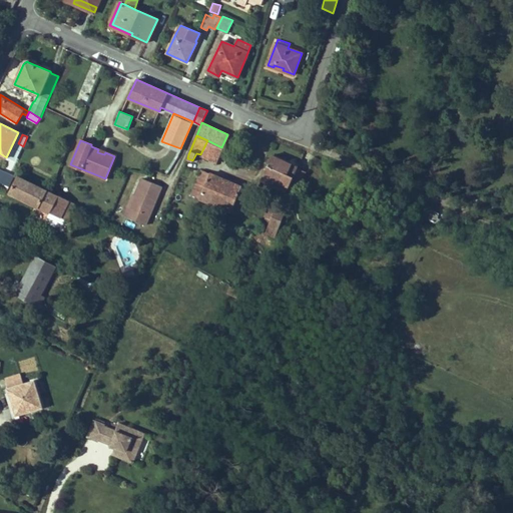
[(221,147),(207,140),(200,154),(216,162),(223,148),(221,147)]
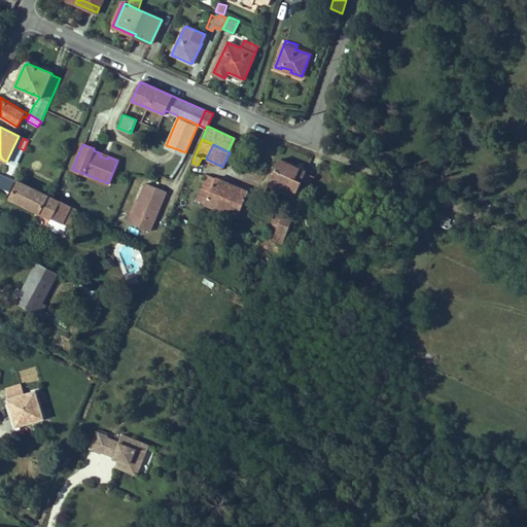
[(268,184),(279,189),(281,185),(296,191),(300,185),(306,172),(279,159),(268,184)]
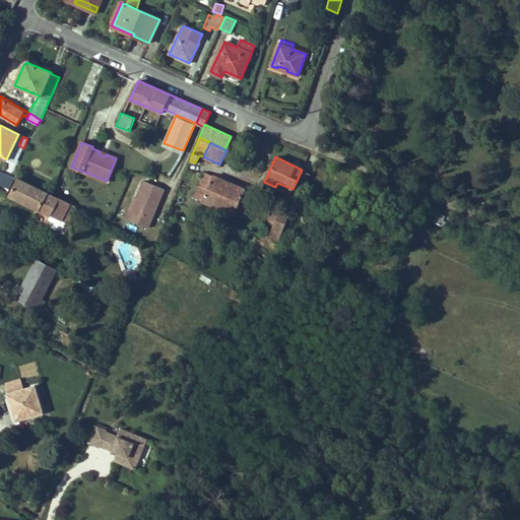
[(310,174),(302,170),(296,183),(302,186),(304,182),(306,183),(310,174)]
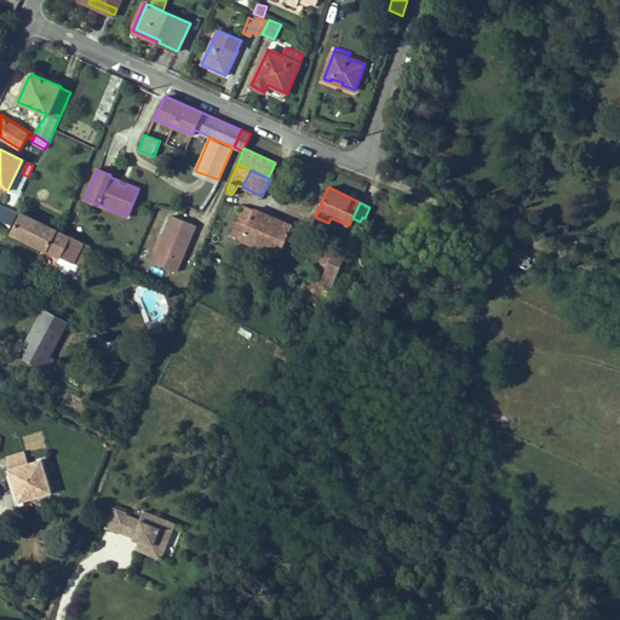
[(0,204),(0,219),(11,225),(17,213),(0,204)]
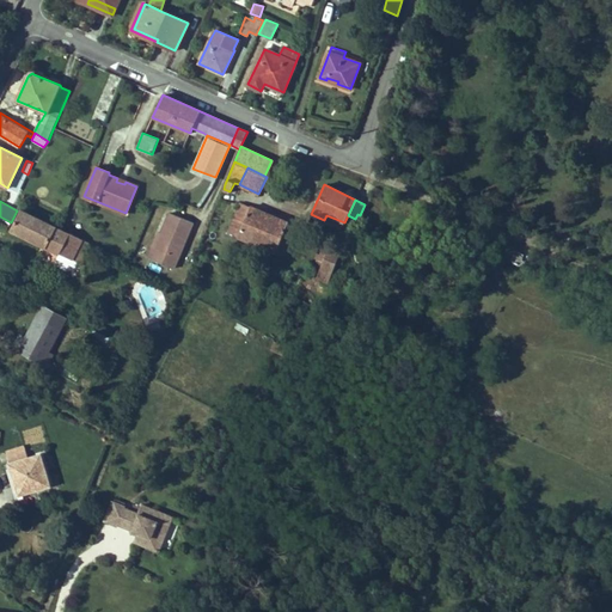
[(275,251),(276,250),(287,222),(240,202),(228,232),(275,251)]
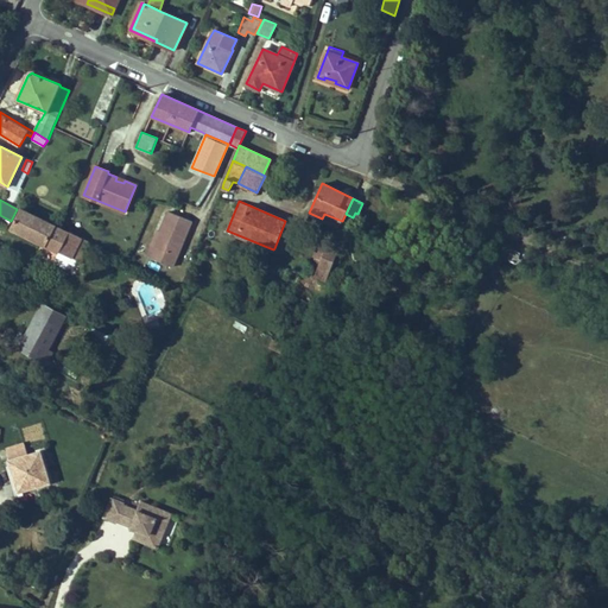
[(69,232),(21,209),(11,228),(59,252),(70,258),(77,260),(80,261),(89,241),(69,230),(69,232)]
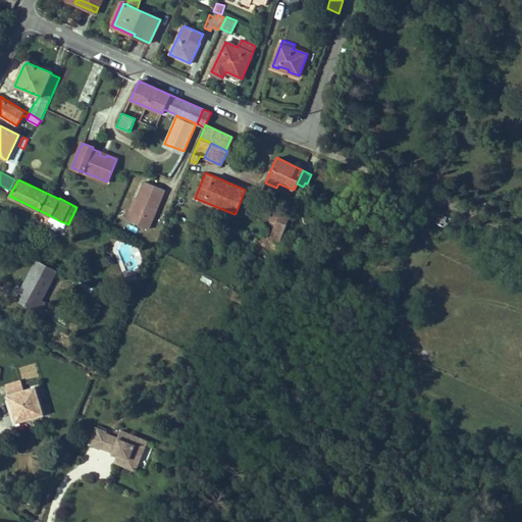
[(145,180),(138,199),(133,212),(140,214),(136,223),(149,228),(165,190),(145,180)]
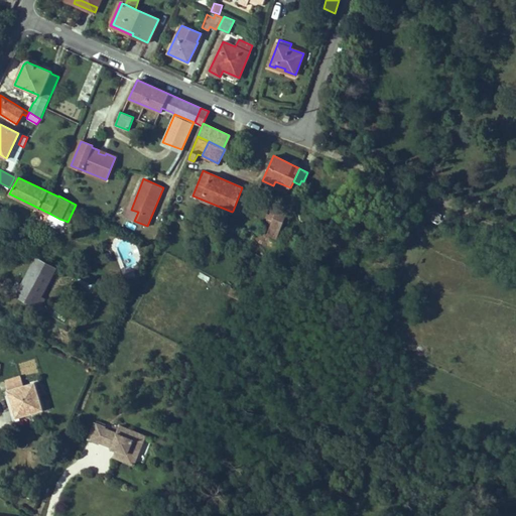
[(288,192),(290,187),(275,181),(273,185),(288,192)]
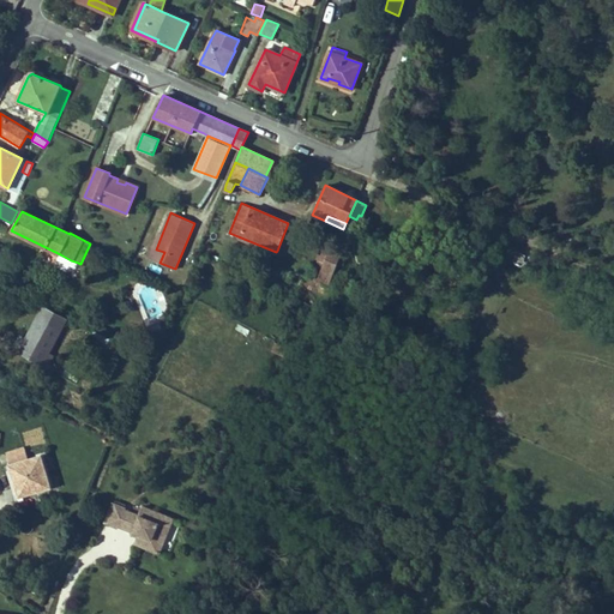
[(284,254),(296,226),(288,223),(277,251),(284,254)]
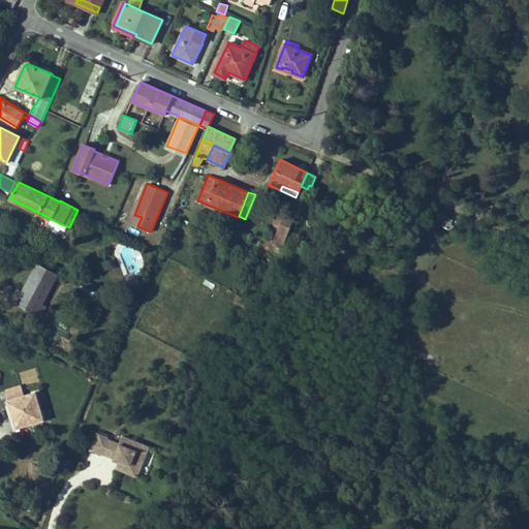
[(128,222),(137,226),(142,217),(134,215),(139,201),(137,199),(128,222)]
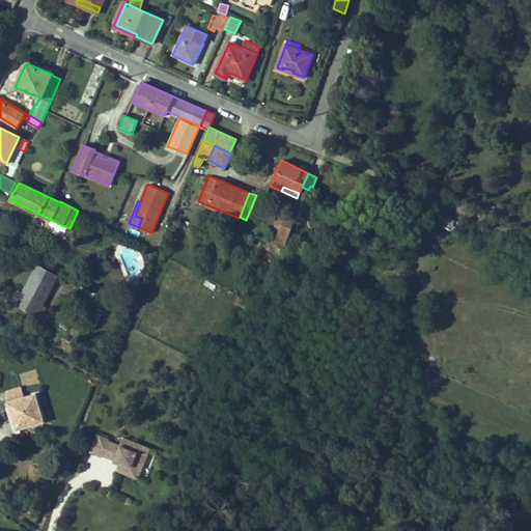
[(278,216),(275,224),(280,226),(283,218),(278,216)]
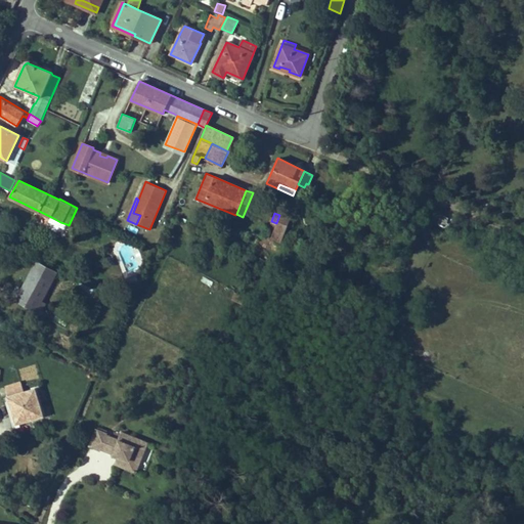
[(291,219),(279,215),(276,223),(271,221),(269,227),(274,229),(271,236),(282,241),(291,219)]
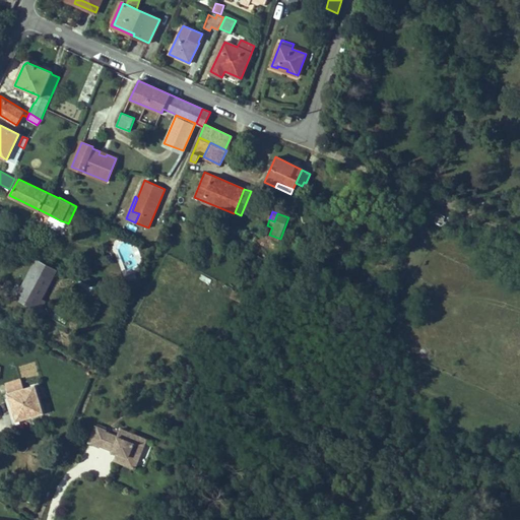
[(60,220),(51,215),(49,219),(51,226),(56,230),(63,226),(66,222),(60,220)]
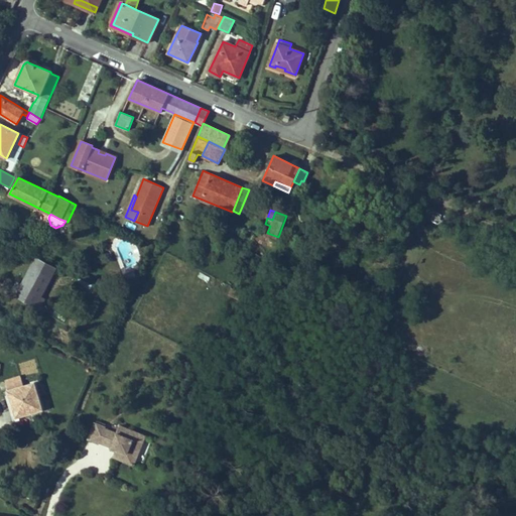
[(21,286),(17,284),(12,292),(39,307),(44,299),(40,297),(56,267),(36,257),(21,286)]
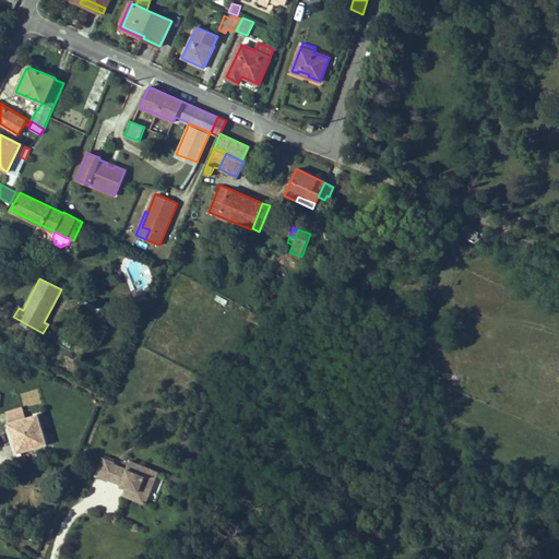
[(104,309),(87,300),(84,306),(86,307),(84,311),(100,319),(104,309)]
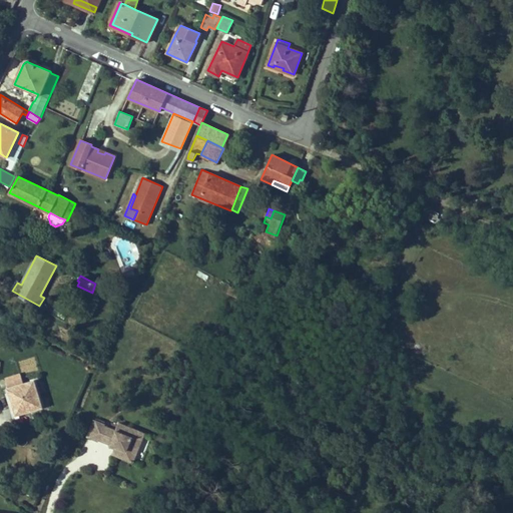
[(246,294),(230,286),(227,292),(243,300),(246,294)]
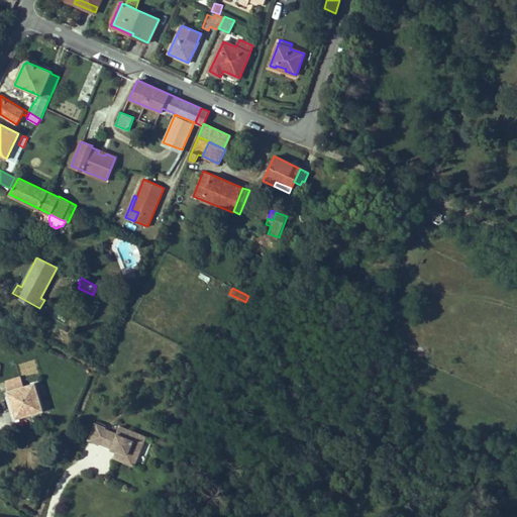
[(83,320),(86,312),(81,310),(78,318),(83,320)]
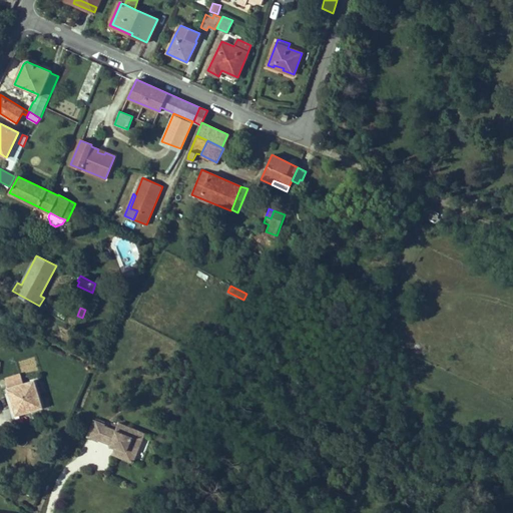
[(9,389),(8,389),(17,418),(44,410),(34,380),(24,384),(21,374),(5,379),(9,389)]
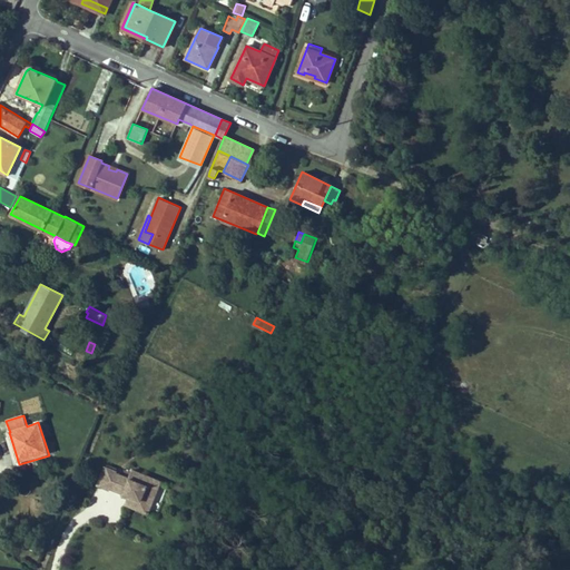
[(104,469),(96,487),(108,491),(108,490),(115,474),(115,473),(104,469)]
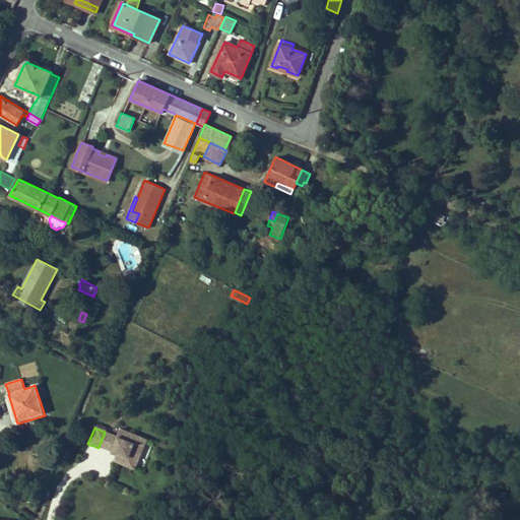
[(112,436),(107,450),(112,452),(115,454),(118,457),(117,459),(119,464),(125,466),(128,458),(137,462),(143,448),(129,443),(132,435),(121,431),(117,438),(112,436)]
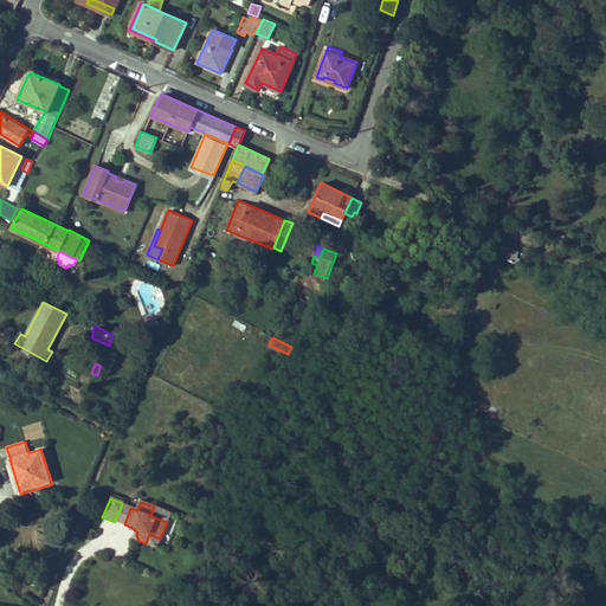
[(122,504),(115,521),(124,524),(130,508),(122,504)]
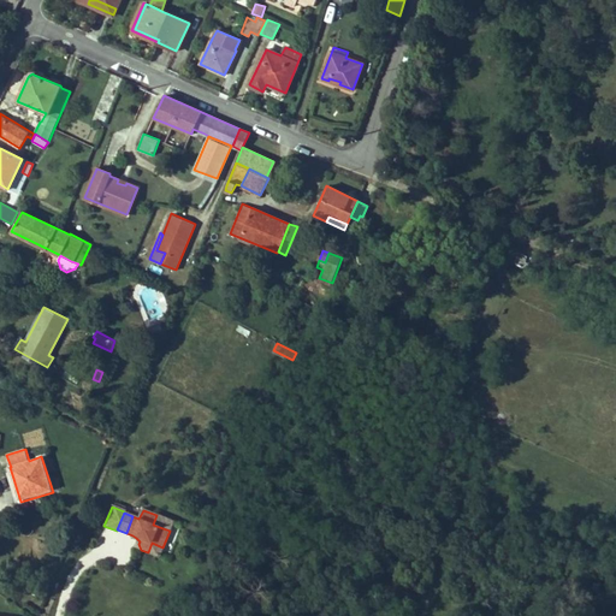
[(173,522),(157,515),(153,525),(170,531),(173,522)]
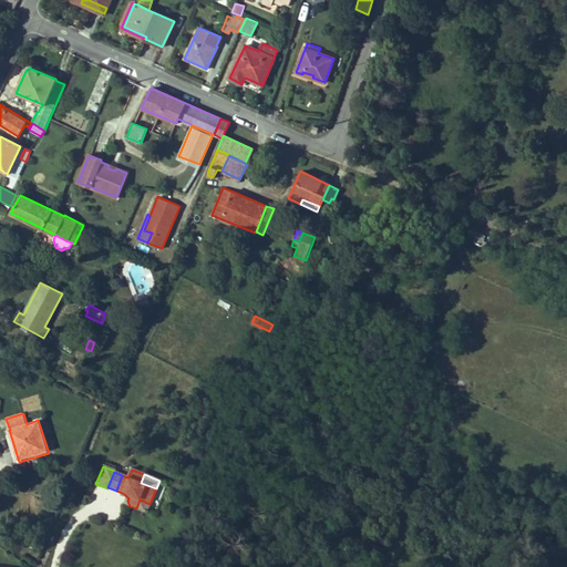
[(140,500),(136,508),(146,513),(150,504),(140,500)]
